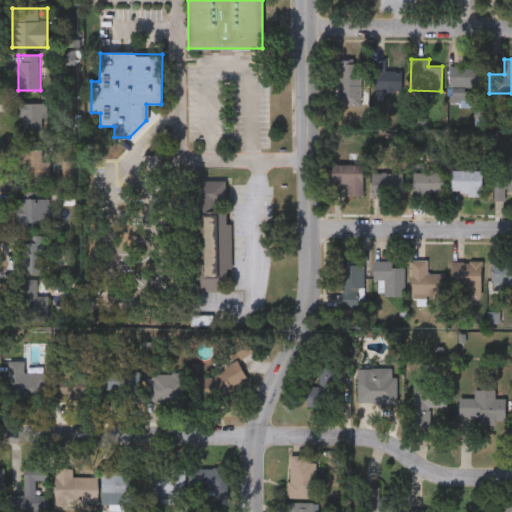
[(373,60),(385,60),(385,70),(404,70),(404,91),(373,91),(373,60)]
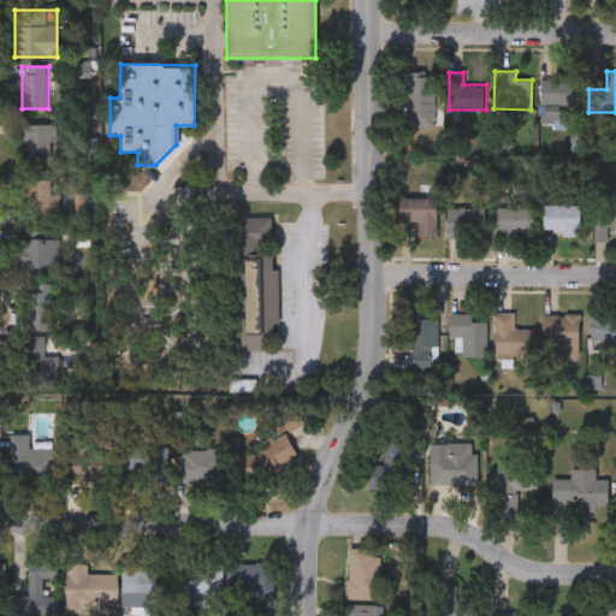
[(407,126),(407,77),(432,77),(432,126),(407,126)]
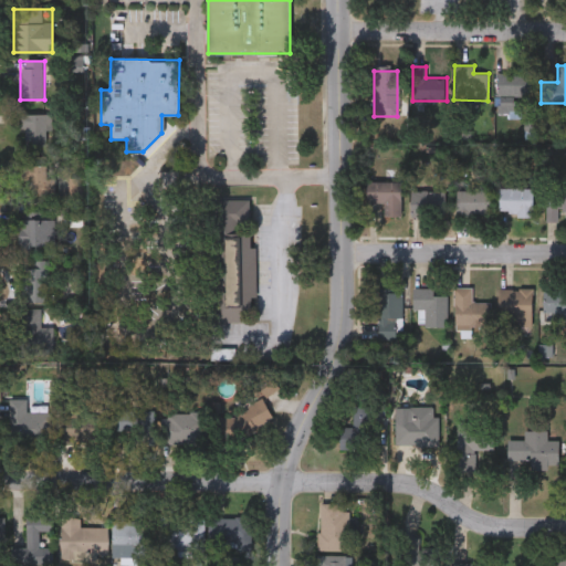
[(535,72),(535,95),(498,95),(498,72),(535,72)]
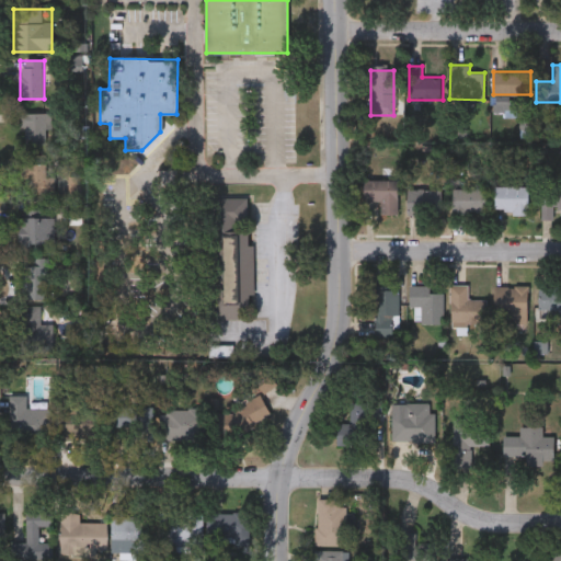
[(50,113),(50,145),(21,145),(21,113),(50,113)]
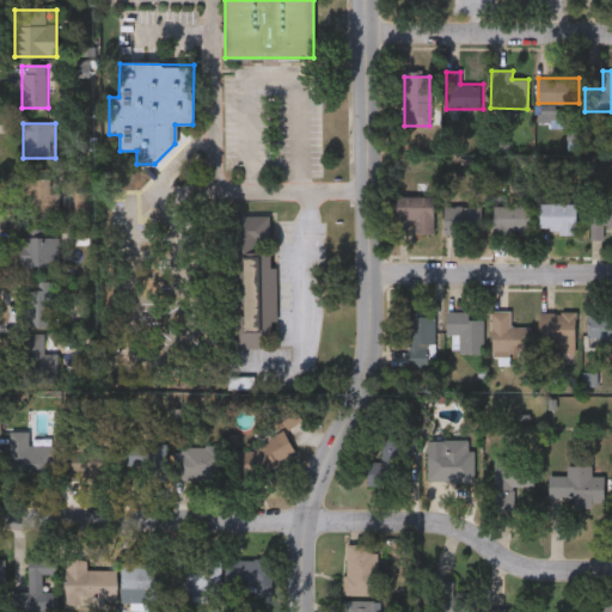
[(23,178),(57,178),(57,212),(23,212),(23,178)]
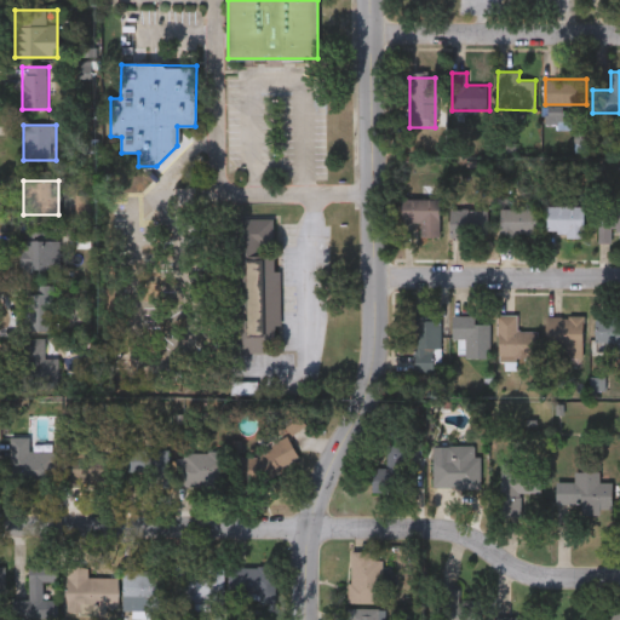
[(430,199),(430,220),(396,220),(396,199),(430,199)]
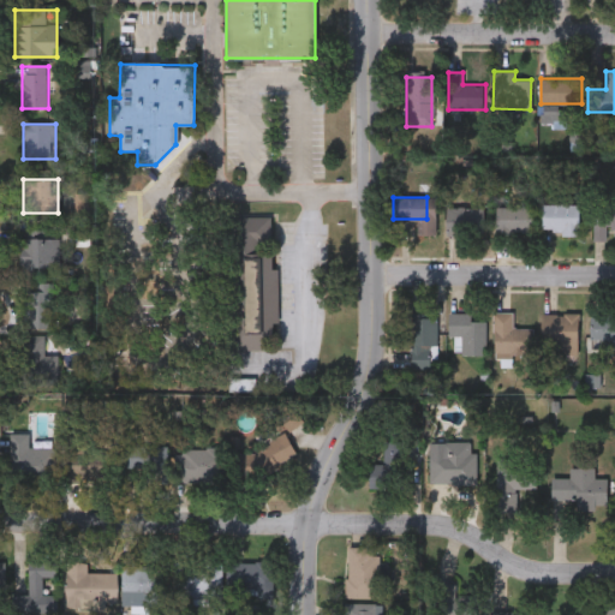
[(578,233),(542,233),(542,204),(578,204),(578,233)]
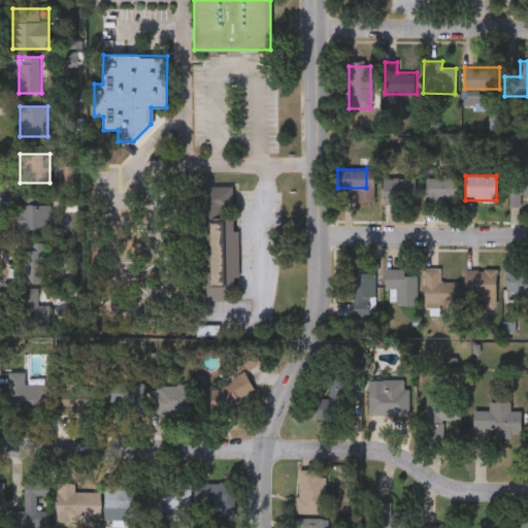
[(527,175),(527,200),(521,200),(521,205),(509,205),(509,175),(527,175)]
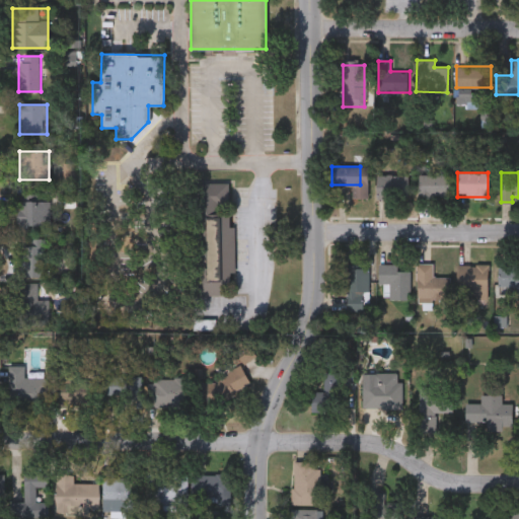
[(408,174),(408,197),(374,197),(374,174),(408,174)]
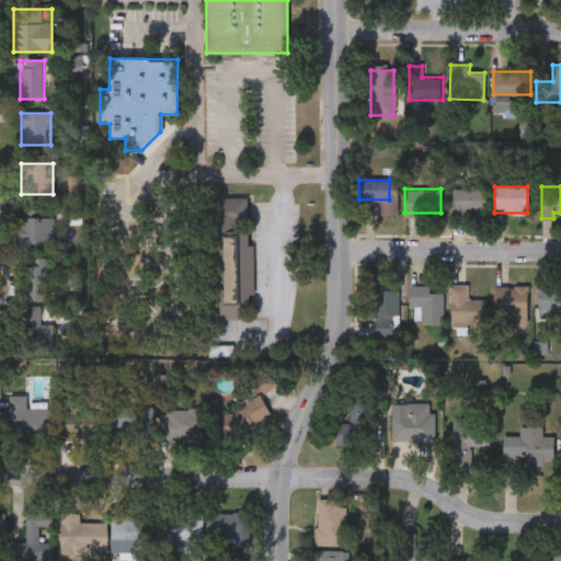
[(484,212),(451,212),(451,189),(484,189),(484,212)]
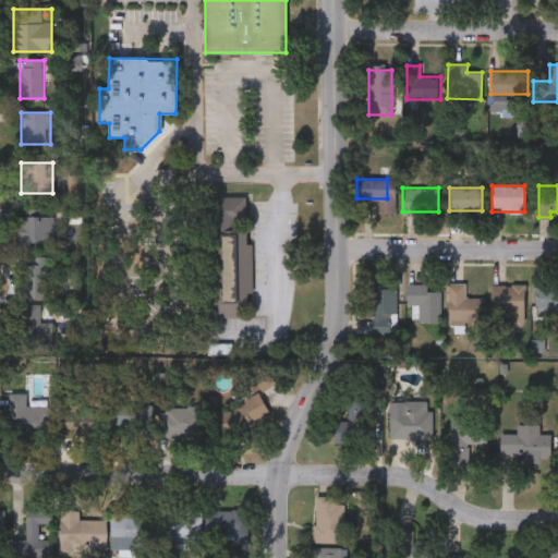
[(205,316),(203,196),(246,195),(247,243),(252,242),(253,315),(205,316)]
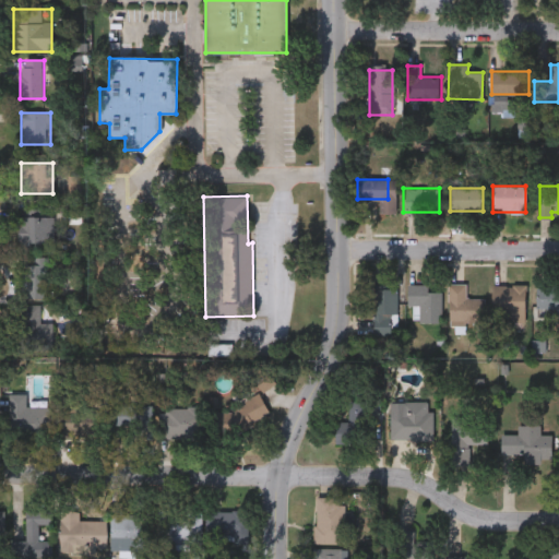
[(19,249),(19,216),(54,216),(54,249),(19,249)]
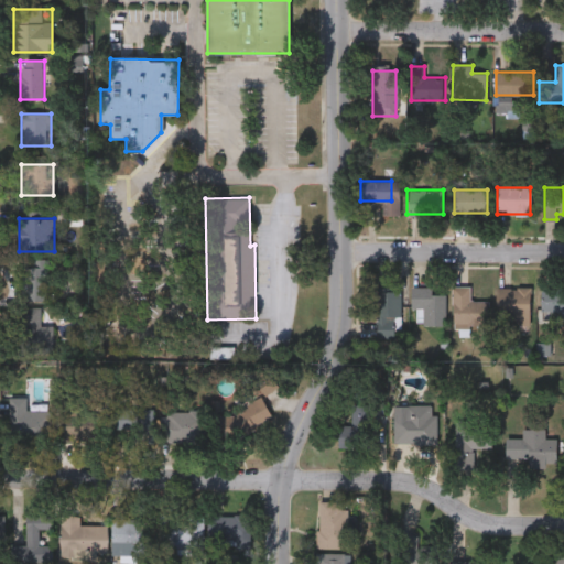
[(22,264),(49,264),(49,300),(22,300),(22,264)]
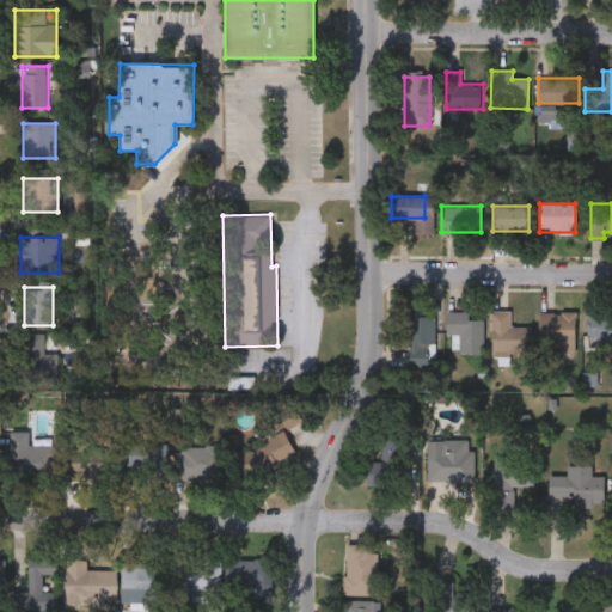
[(470,311),(470,318),(483,318),(483,353),(457,353),(457,335),(447,335),(447,311),(470,311)]
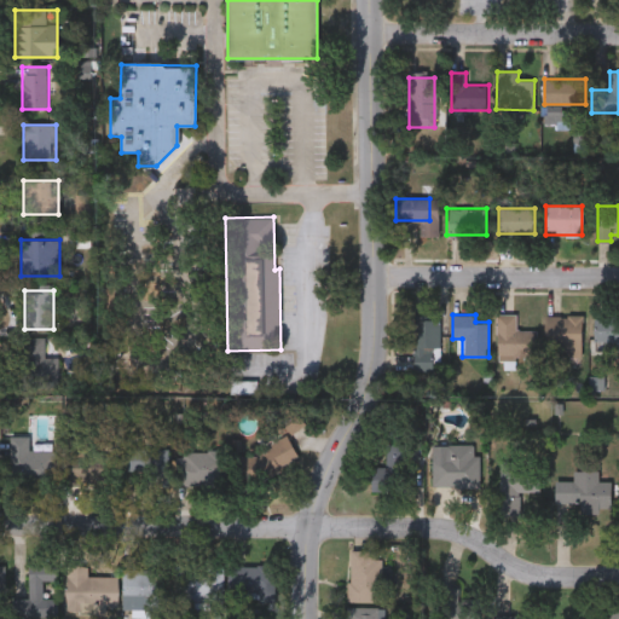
[(497,314),(516,314),(516,329),(534,329),(534,358),(497,358),(497,314)]
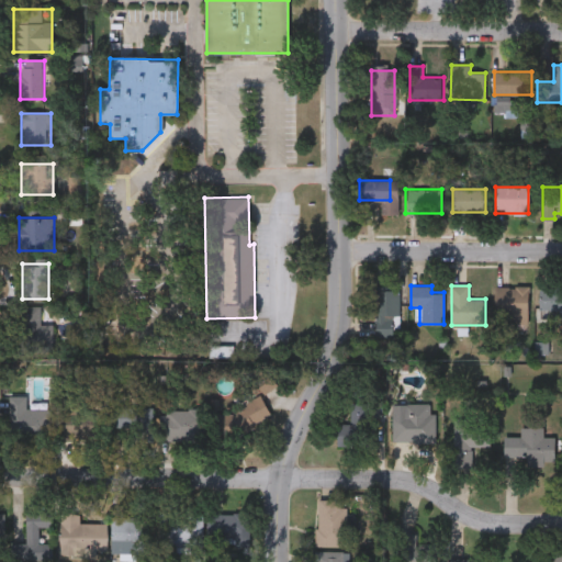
[(528,324),(494,324),(494,285),(528,285),(528,324)]
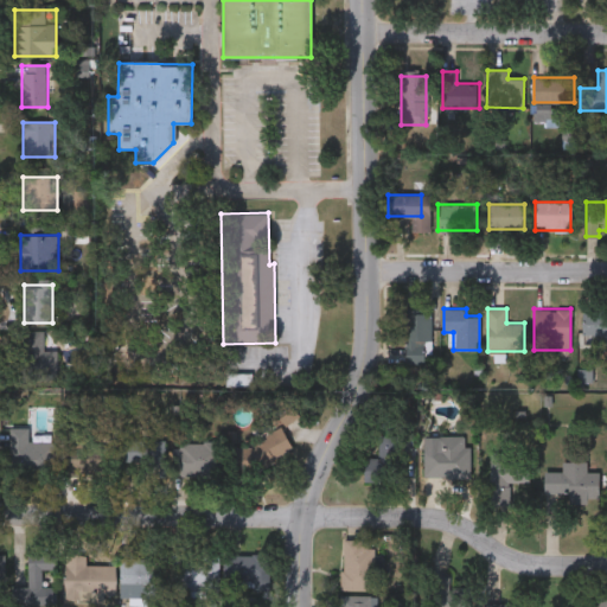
[(406,364),(406,310),(430,310),(430,364),(406,364)]
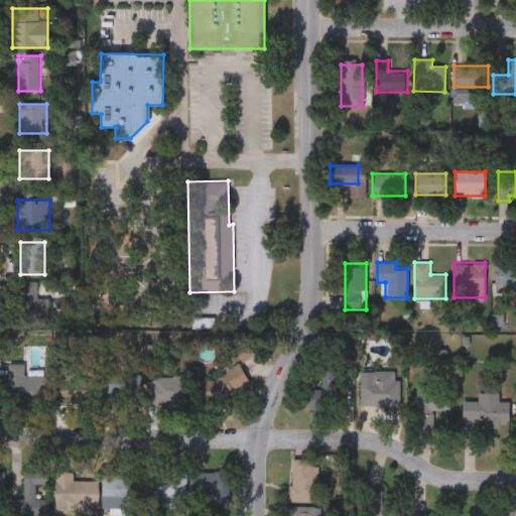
[(515,284),(496,284),(495,264),(515,264),(515,284)]
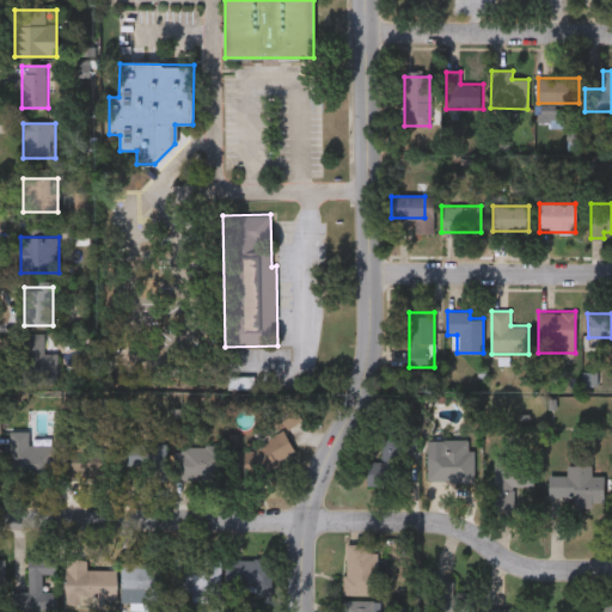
[(43,334),(43,353),(56,353),(56,381),(17,381),(18,334),(43,334)]
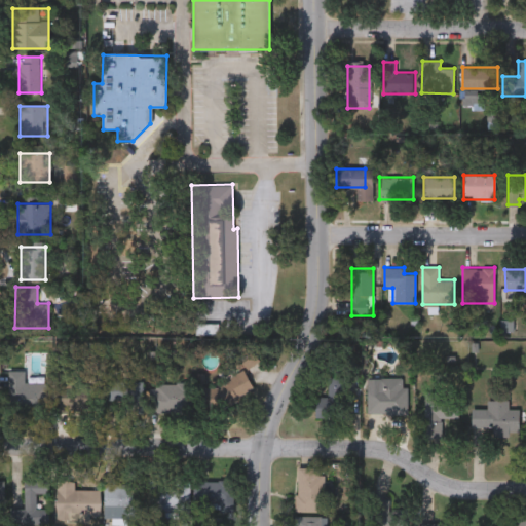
[(9,371),(24,371),(24,382),(46,382),(46,410),(9,410),(9,371)]
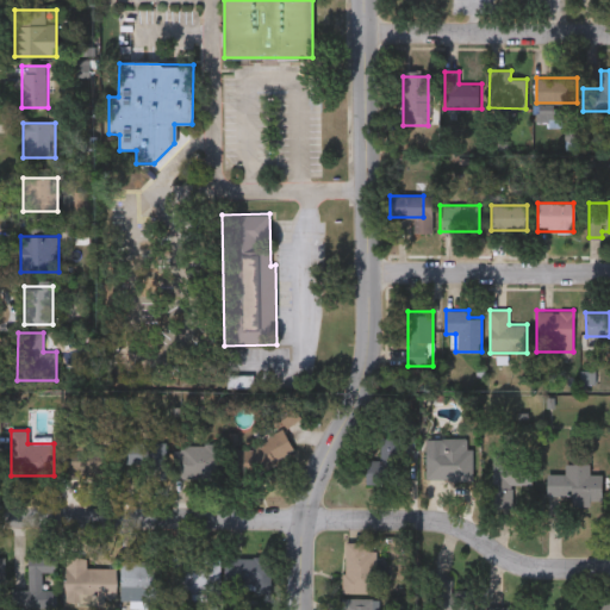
[(400,483),(365,483),(365,459),(380,459),(380,435),(400,435),(400,483)]
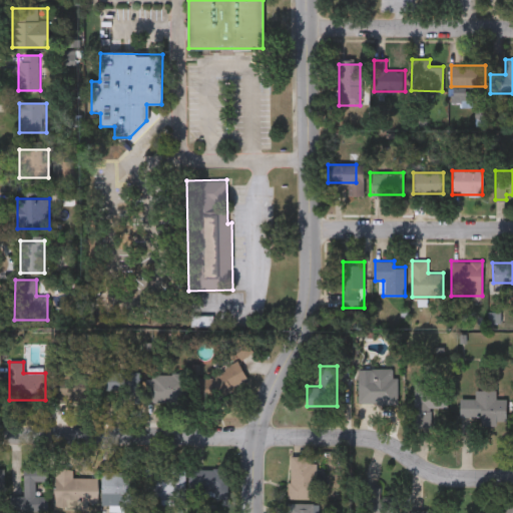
[(398,405),(398,378),(393,378),(393,369),(359,370),(359,404),(380,403),(380,406),(398,405)]
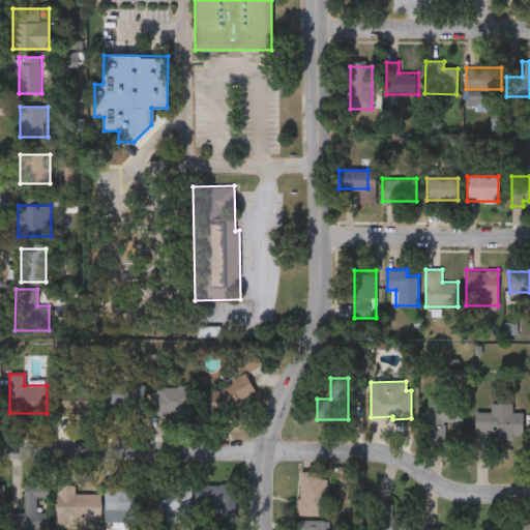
[(58,414),(58,382),(100,382),(100,404),(89,404),(89,414),(58,414)]
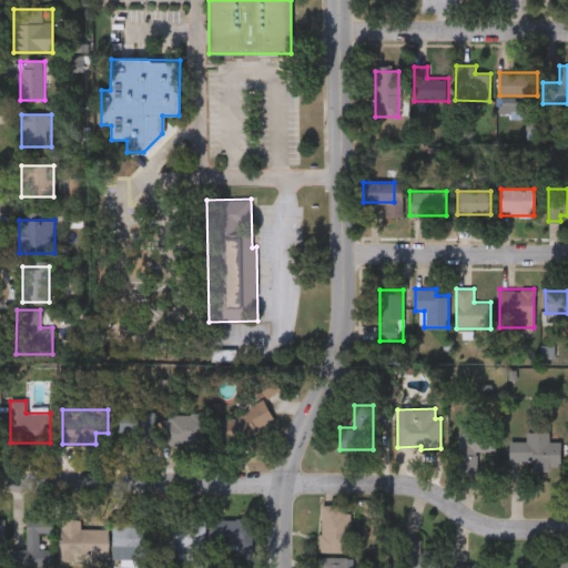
[(113,430),(113,409),(152,411),(152,444),(134,444),(134,432),(113,430)]
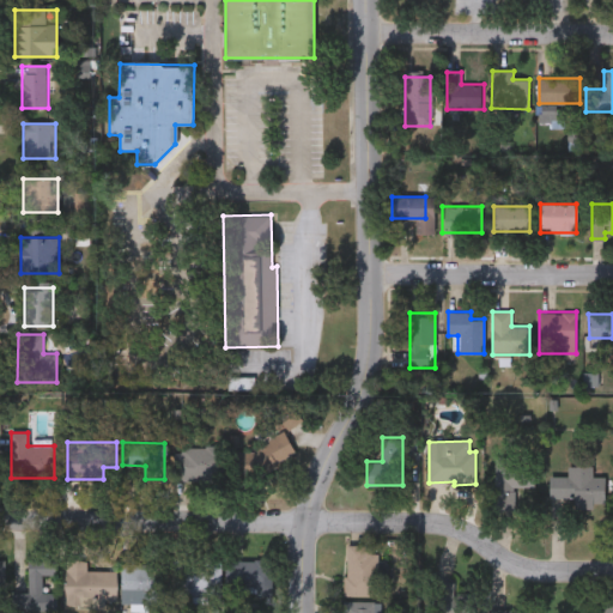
[(177,447),(216,447),(216,479),(177,479),(177,447)]
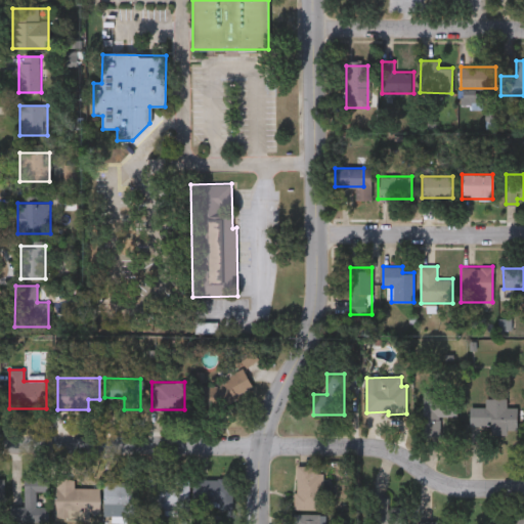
[(444,416),(444,435),(422,434),(424,390),(456,391),(455,417),(444,416)]
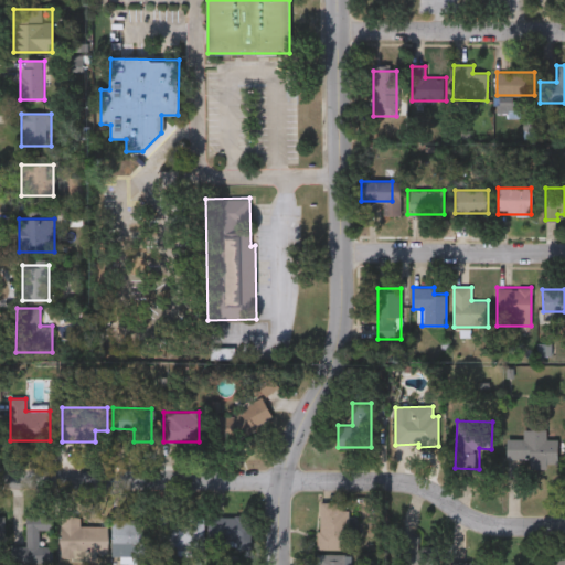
[(528,467),(528,459),(507,459),(507,438),(523,438),(523,429),(546,429),(546,438),(557,438),(557,467),(528,467)]
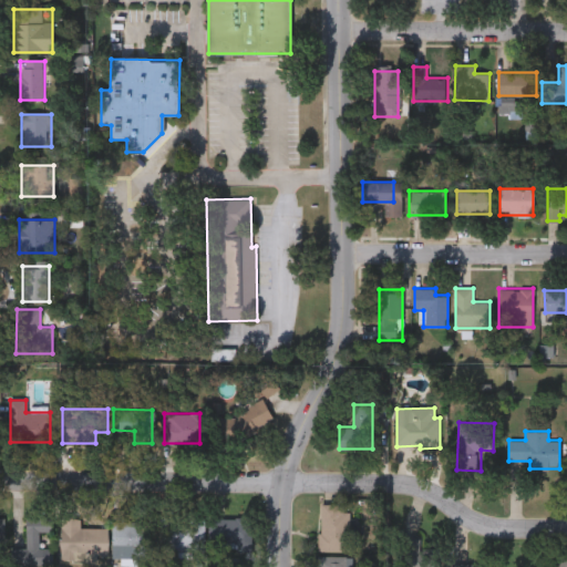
[(320,504),(352,504),(352,549),(320,549),(320,504)]
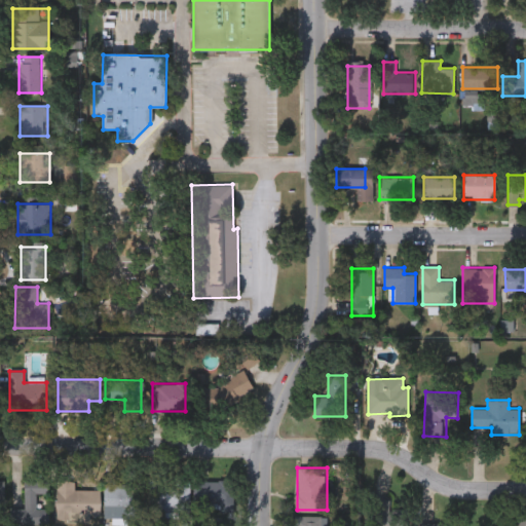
[(158,502),(148,502),(148,479),(189,479),(189,510),(158,510),(158,502)]
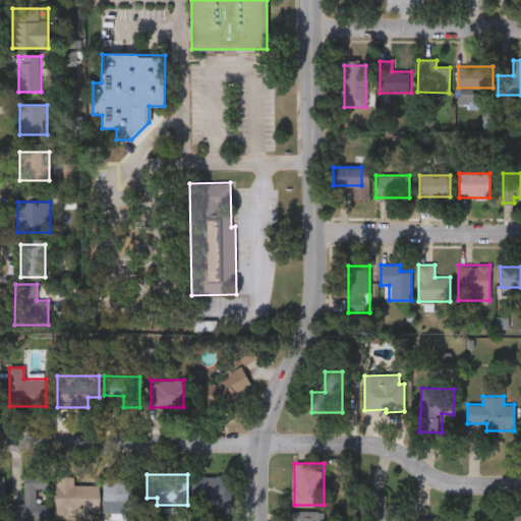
[(73,482),(99,483),(99,510),(56,509),(56,475),(73,475),(73,482)]
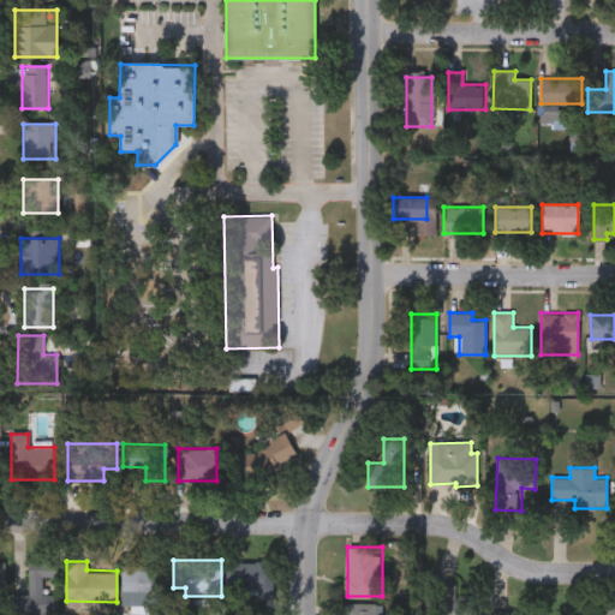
[(274,596),(256,596),(256,587),(226,587),(226,561),(274,561),(274,596)]
